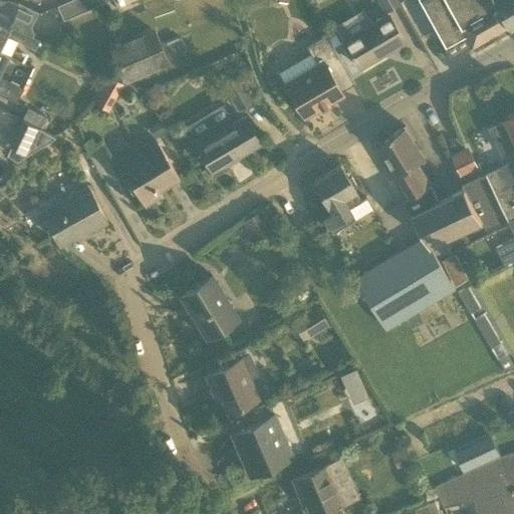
[(0,0),(0,18),(27,32),(37,11),(14,0),(0,0)]
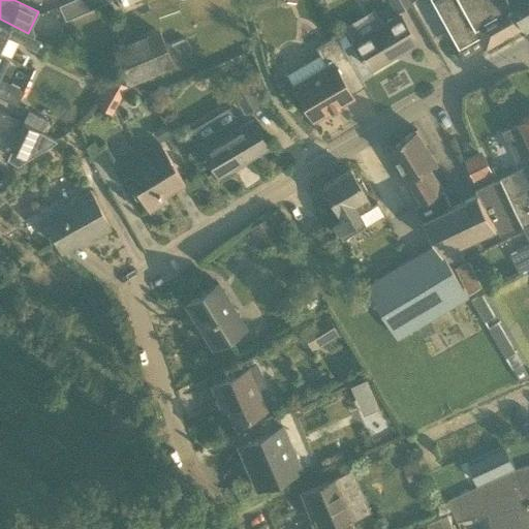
[(81,0),(86,10),(109,0),(81,0)]
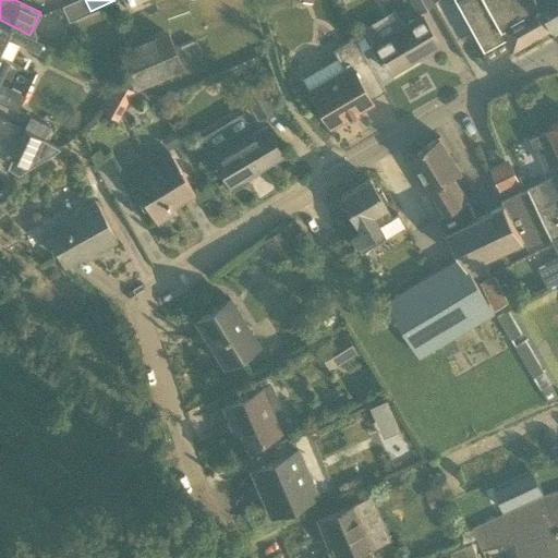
[(123,0),(128,11),(152,0),(123,0)]
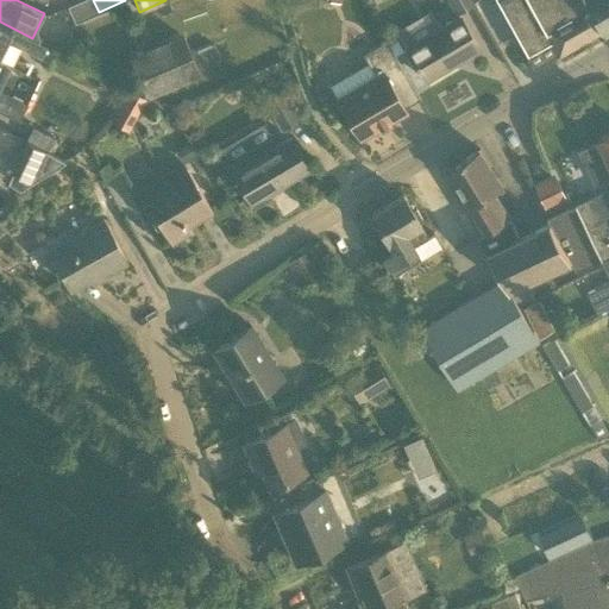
[(446,0),(454,13),(471,4),(469,0),(446,0)]
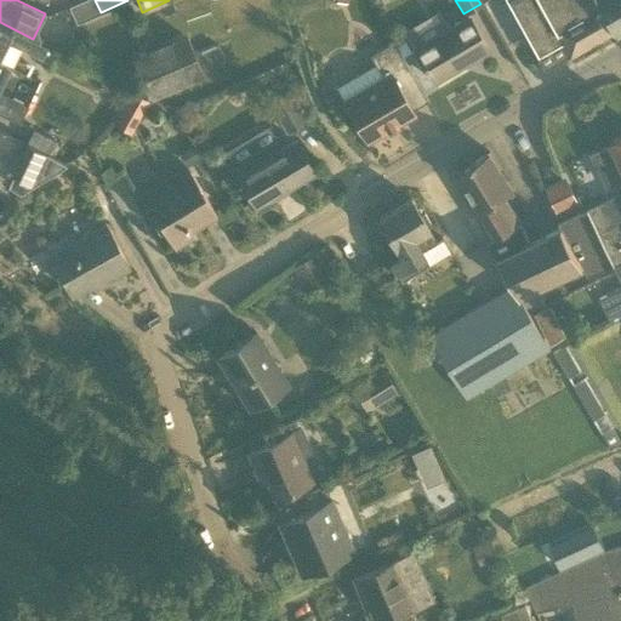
[(620,0),(506,0),(536,55),(560,41),(569,55),(598,39),(593,28),(607,21),(613,30),(611,30),(613,33),(620,27),(620,0)]
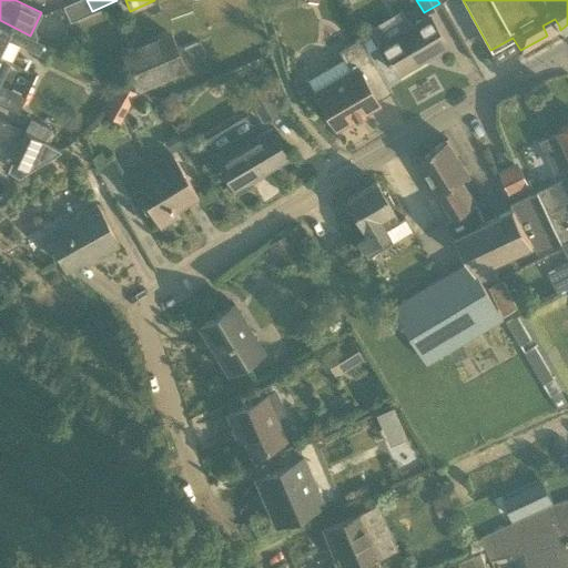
[(396,74),(446,46),(428,16),(378,44),(396,74)]
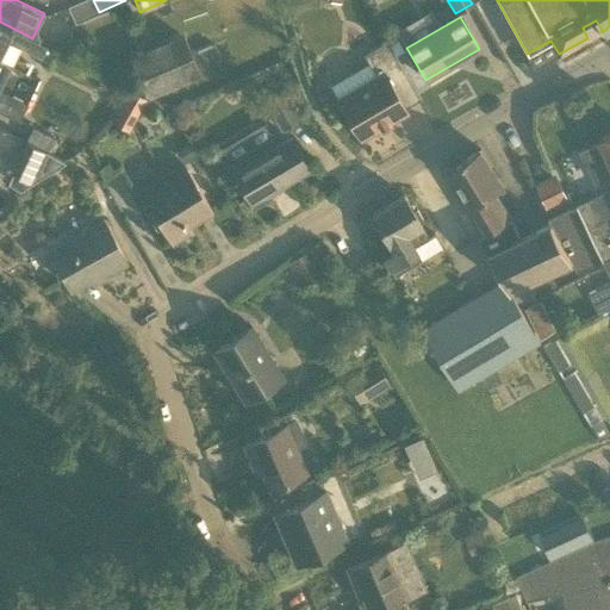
[(0,60),(8,42),(42,58),(47,48),(31,39),(32,38),(0,22),(0,60)]
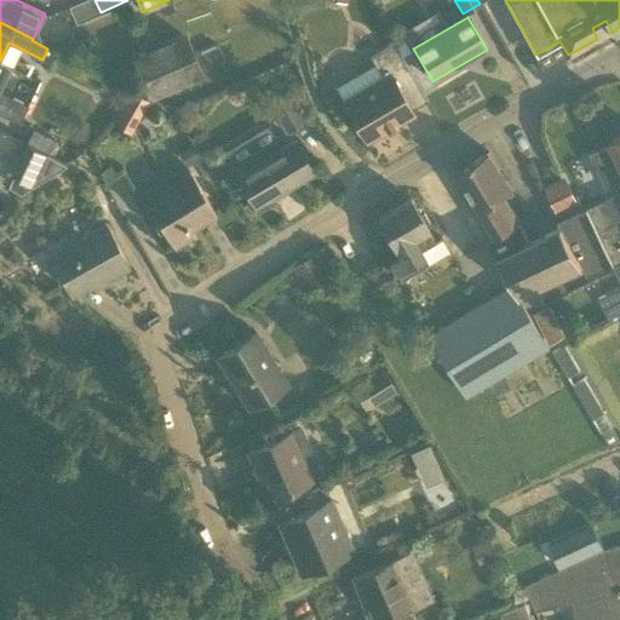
[(149,96),(202,73),(185,33),(132,56),(149,96)]
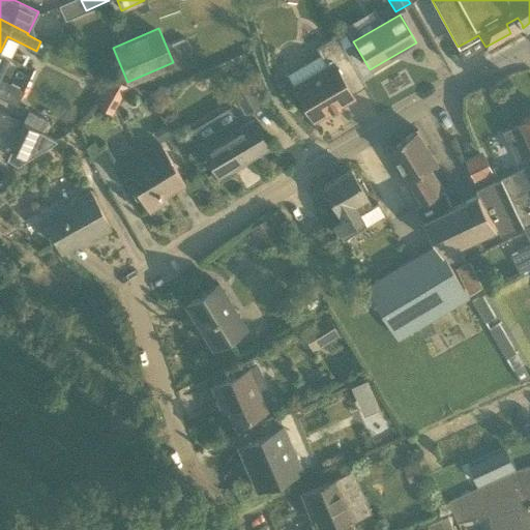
[(314,121),(353,97),(342,78),(355,70),(335,36),(316,48),(327,65),(293,85),(314,121)]
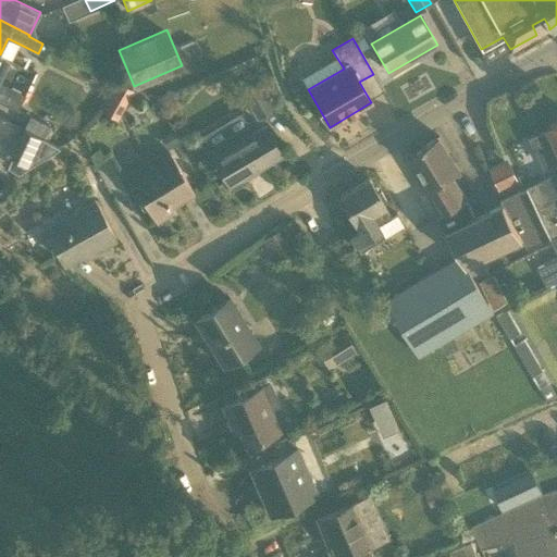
[(0,78),(10,60),(0,54),(0,78)]
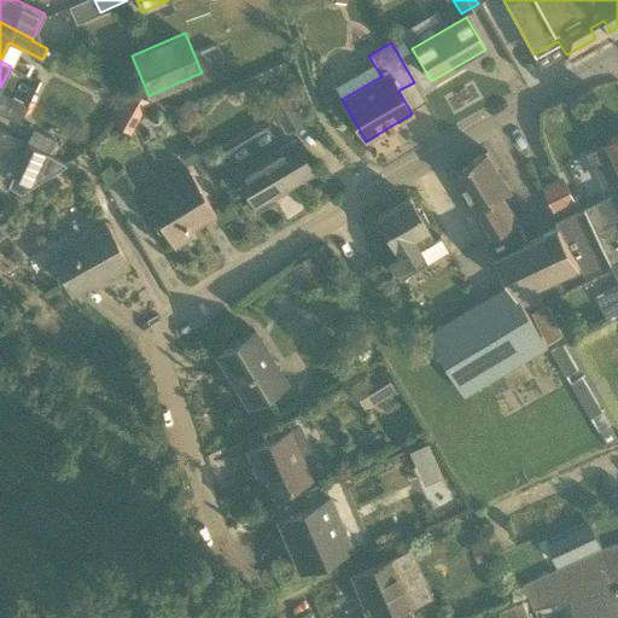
[(129,132),(147,100),(126,88),(109,120),(129,132)]
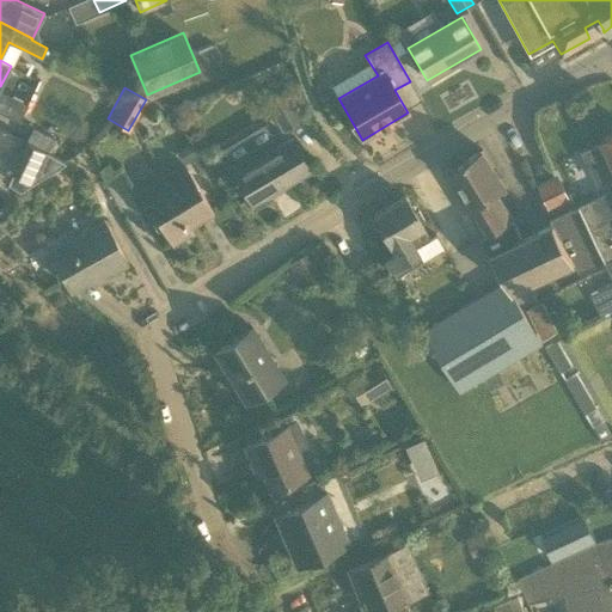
[(32,128),(26,141),(51,153),(57,141),(59,140),(32,128)]
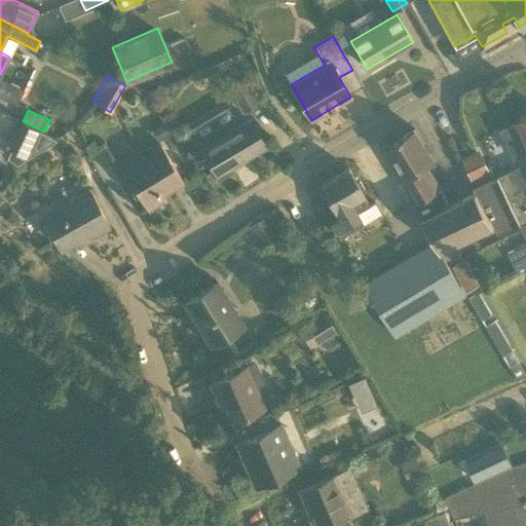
[(503,128),(518,158),(525,153),(525,115),(517,120),(518,122),(503,128)]
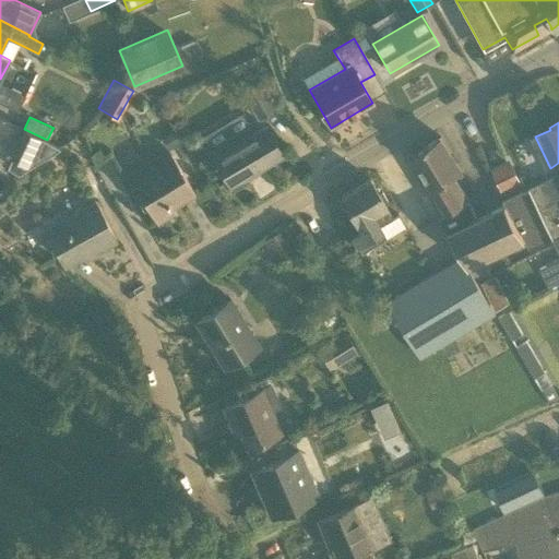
[(272,137),(266,126),(253,133),(250,127),(212,150),(233,185),(241,179),(283,155),(272,137)]
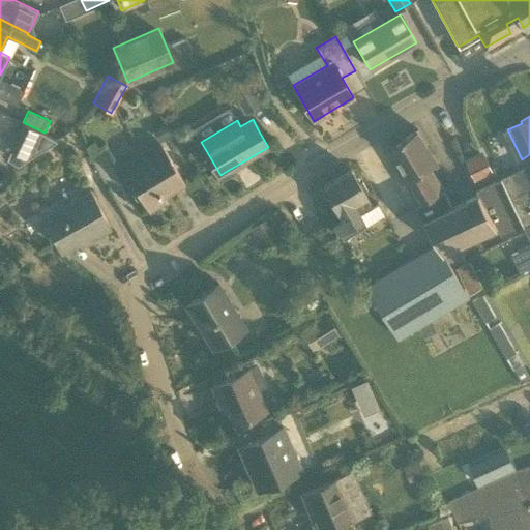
[(167,122),(151,131),(158,142),(173,133),(167,122)]
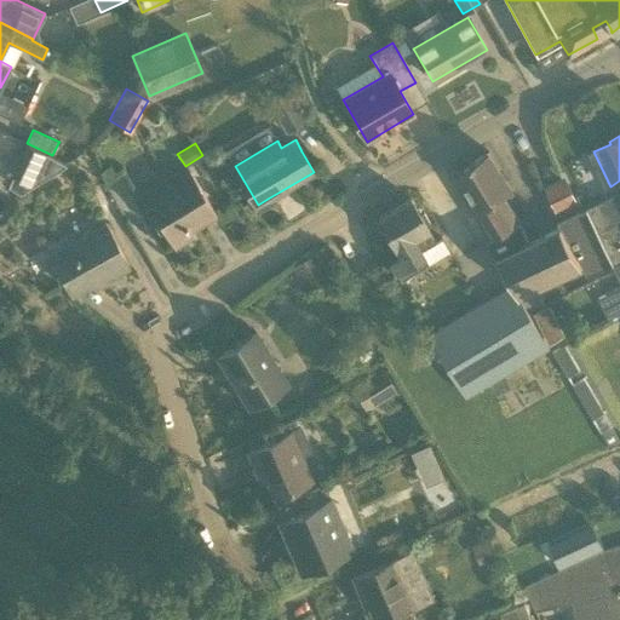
[(512,227),(497,200),(512,191),(488,151),(458,171),(497,235),(488,241),(512,285),(520,296),(529,313),(545,304),(537,288),(583,267),(561,227),(530,241),(520,222),(512,227)]
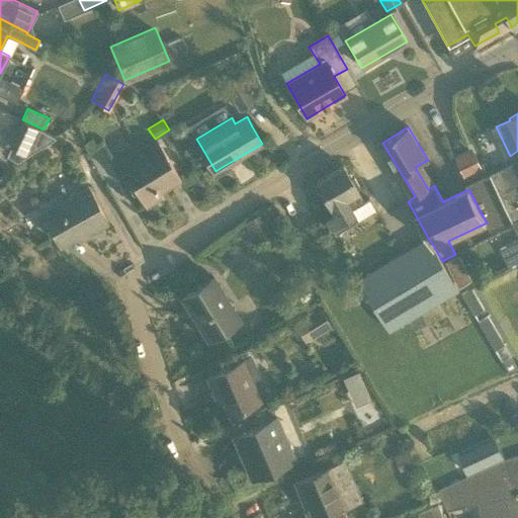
[(159,191),(180,178),(160,145),(118,169),(127,184),(131,182),(146,206),(162,196),(159,191)]
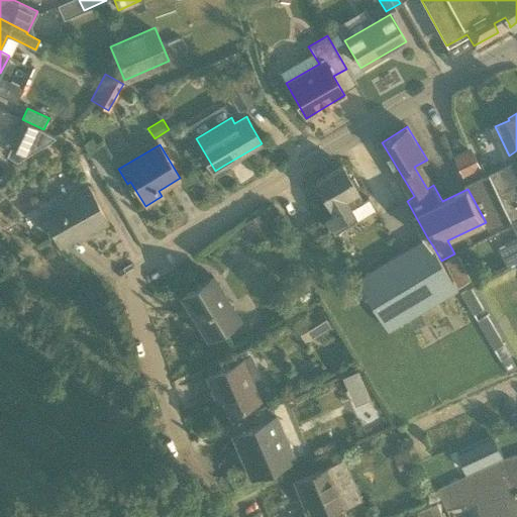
[(466,180),(483,172),(473,149),(455,157),(466,180)]
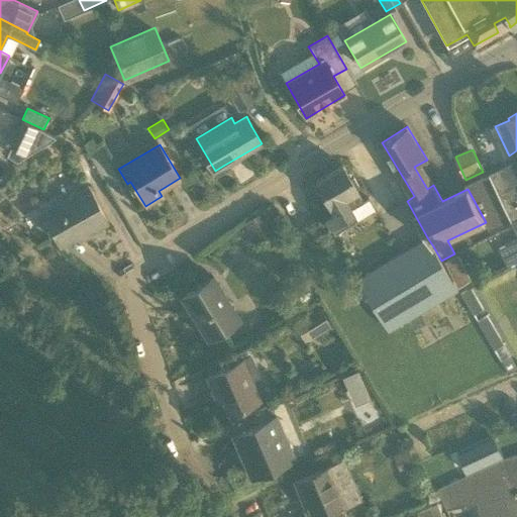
[(516,161),(488,175),(487,174),(466,184),(468,189),(486,222),(490,230),(510,219),(511,222),(516,218),(516,161)]
